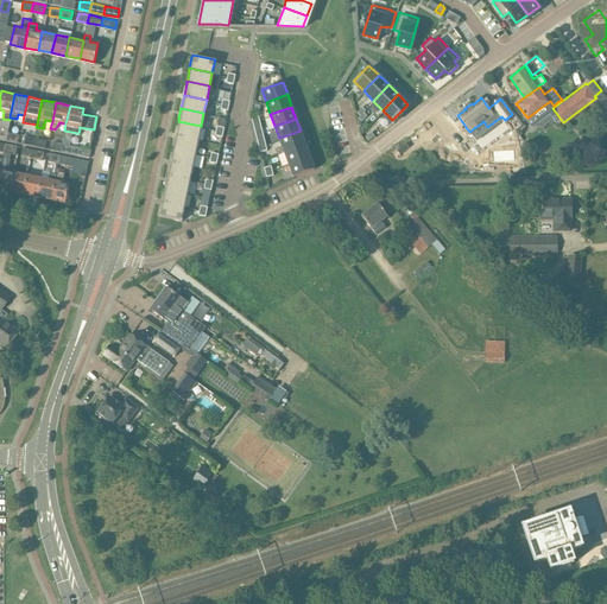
[(201,126),(178,121),(178,124),(176,134),(198,139),(201,126)]
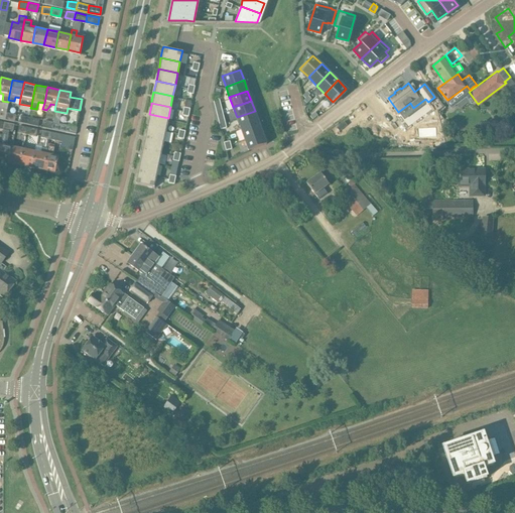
[(5,111),(4,118),(14,120),(15,113),(5,111)]
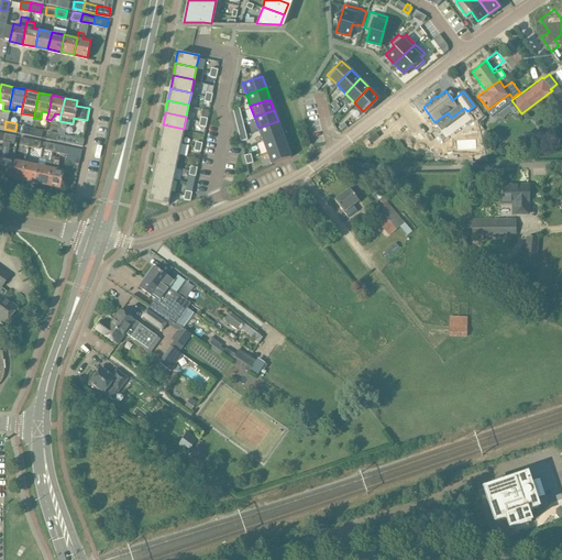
[(282,132),(278,121),(259,128),(262,140),(282,132)]
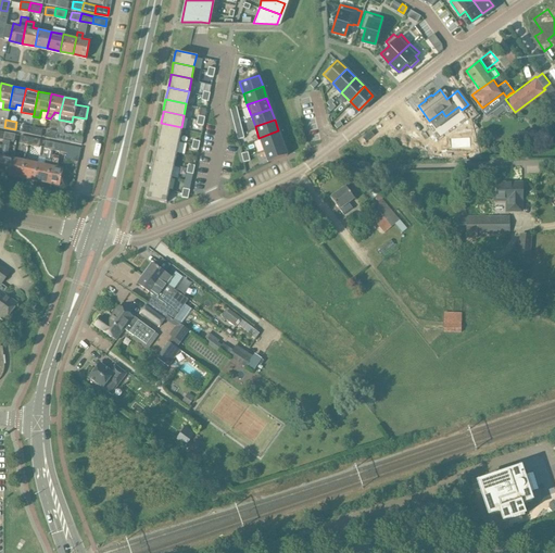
[(21,130),(29,133),(32,125),(22,123),(21,130)]
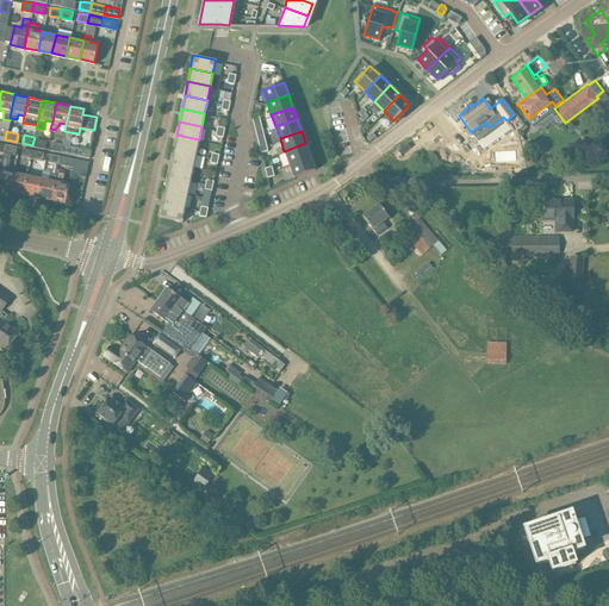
[(199,139),(176,135),(174,145),(173,148),(196,152),(199,139)]
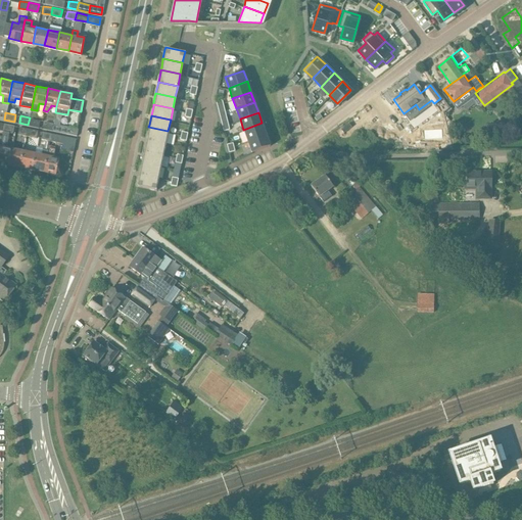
[(39,120),(30,117),(28,125),(38,127),(39,120)]
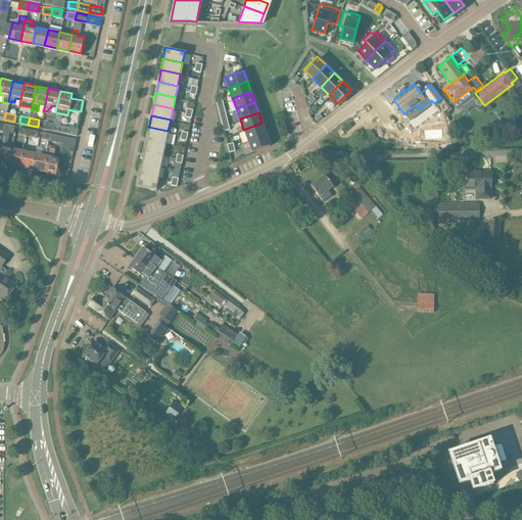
[(518,125),(515,119),(507,123),(511,129),(518,125)]
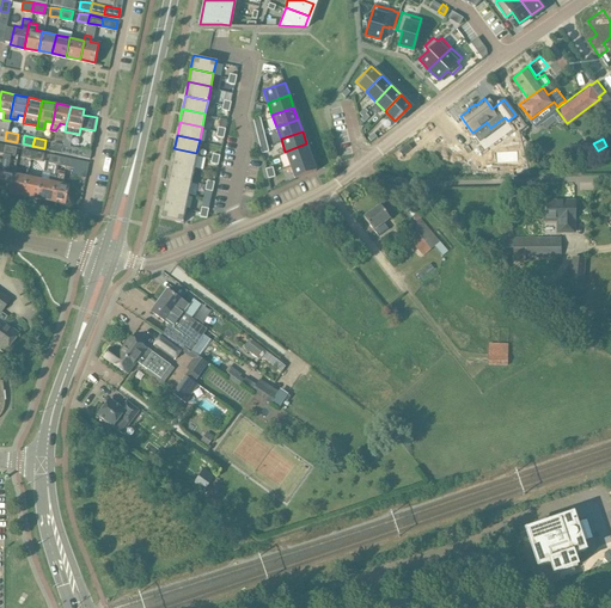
[(60,152),(62,143),(52,141),(50,149),(60,152)]
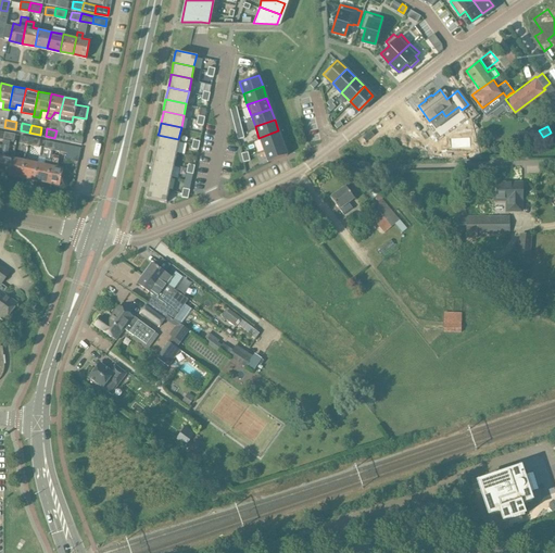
[(3,130),(2,138),(13,140),(14,133),(3,130)]
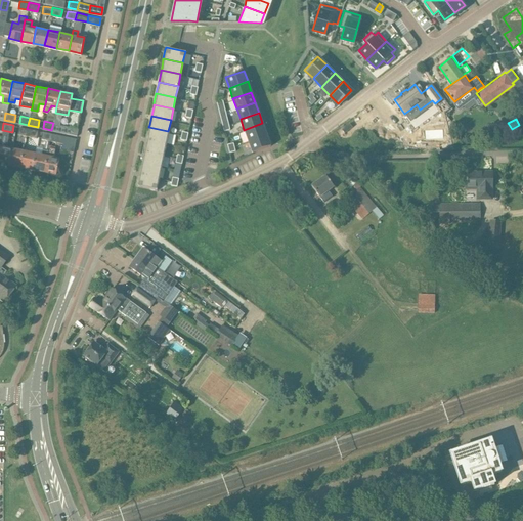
[(53,123),(51,130),(62,132),(76,135),(78,128),(53,123)]
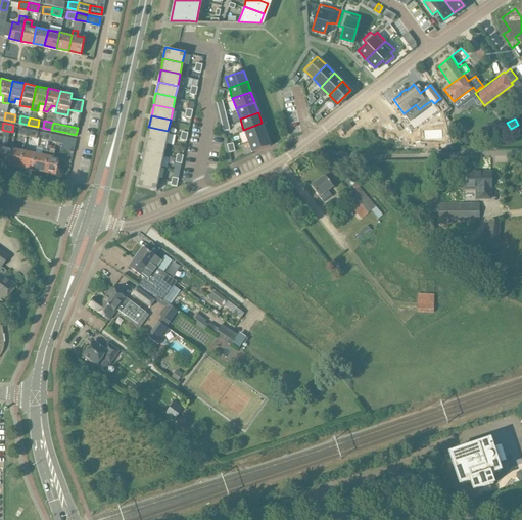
[(266,133),(262,123),(243,130),(247,140),(266,133)]
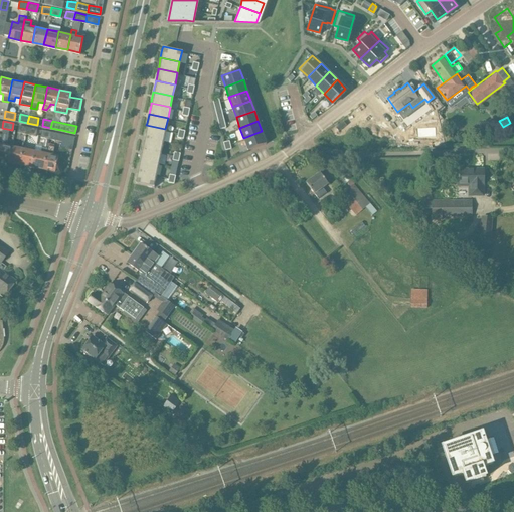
[(25,133),(27,126),(18,124),(17,131),(25,133)]
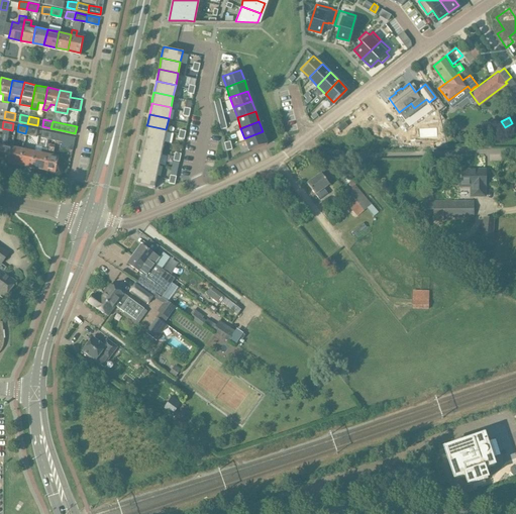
[(166,129),(146,125),(146,127),(144,136),(164,140),(166,129)]
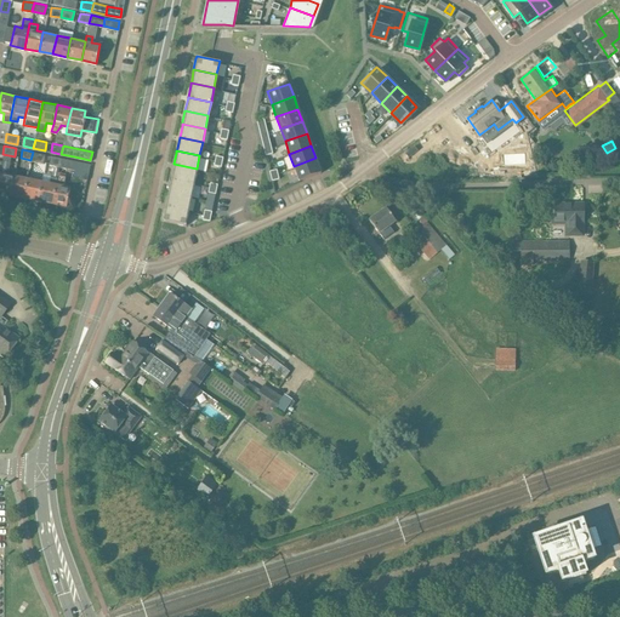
[(33,152),(30,160),(43,163),(44,154),(33,152)]
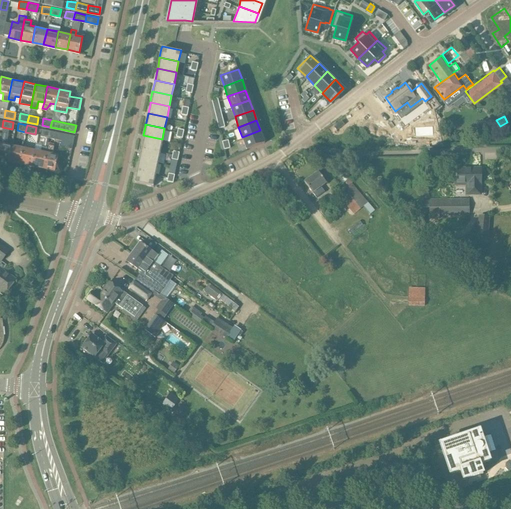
[(48,137),(50,130),(41,128),(40,135),(48,137)]
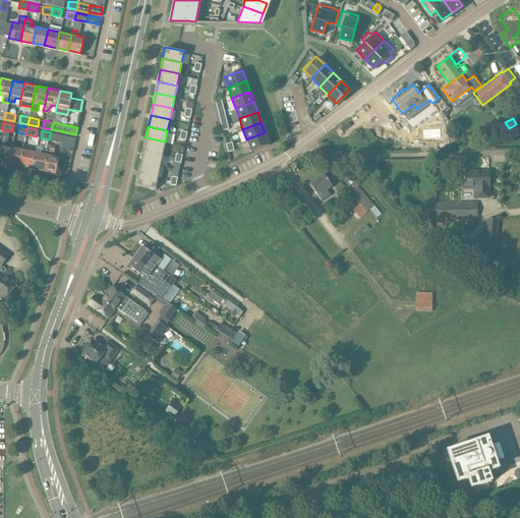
[(61,141),(61,140),(63,134),(51,132),(49,139),(59,141),(59,140),(61,141)]
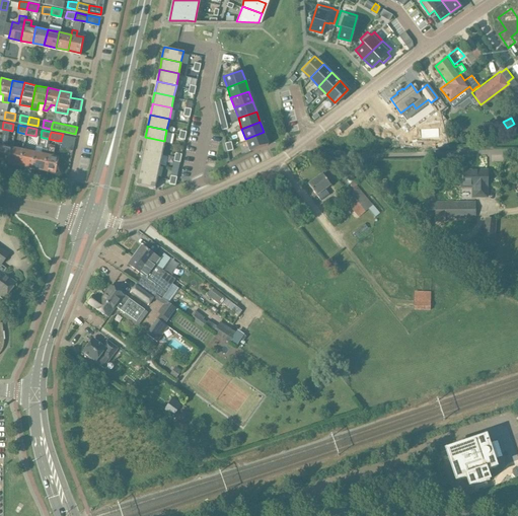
[(268,143),(264,132),(245,139),(249,149),(253,148),(268,143)]
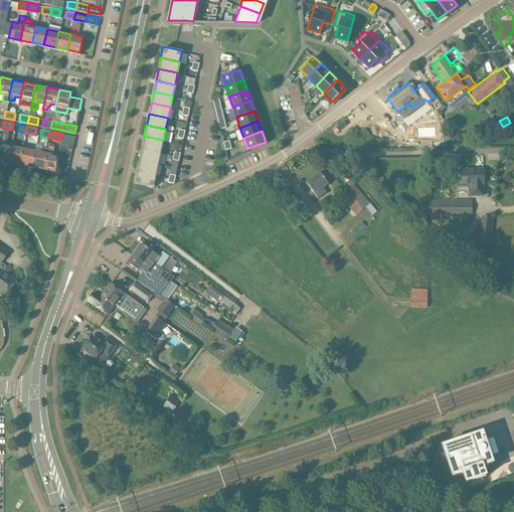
[(62,133),(60,139),(72,142),(74,135),(62,133)]
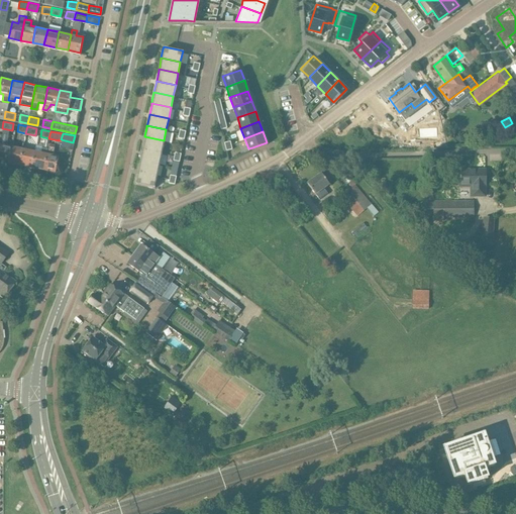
[(164,140),(144,136),(142,148),(161,151),(164,140)]
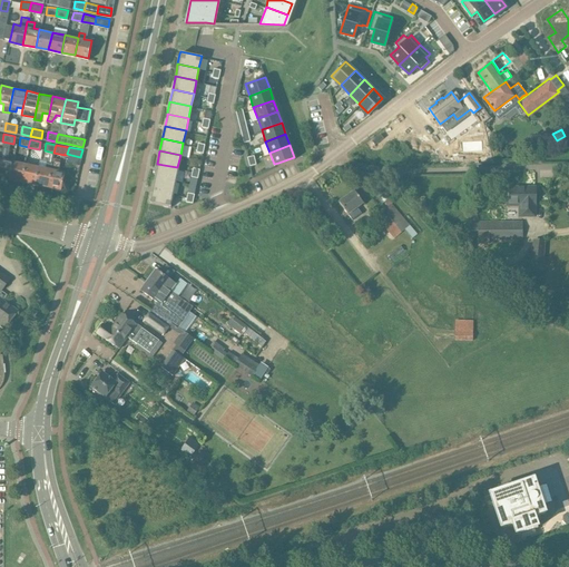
[(370,152),(369,159),(393,163),(394,154),(370,152)]
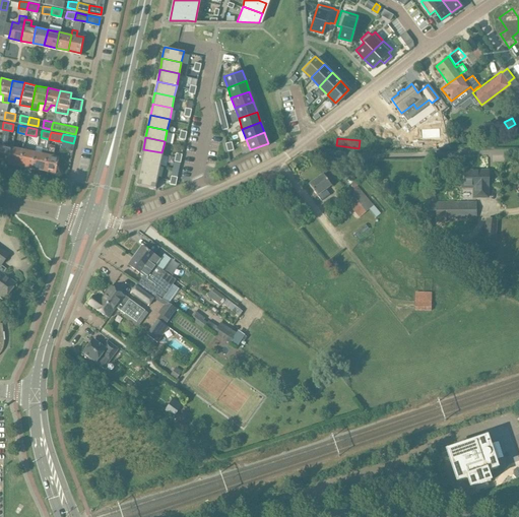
[(0,159),(7,162),(11,146),(5,145),(6,141),(0,140),(0,159)]
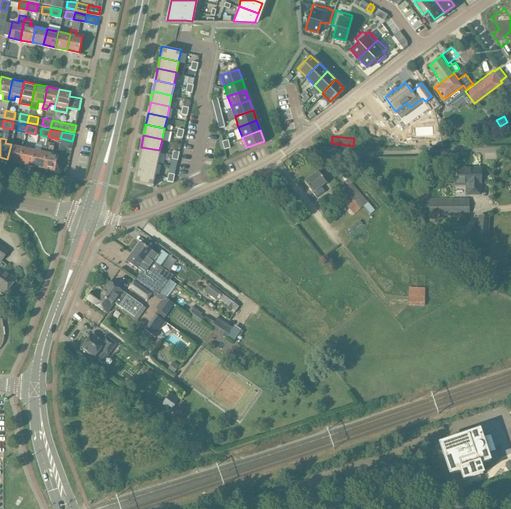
[(72,141),(60,138),(60,139),(59,145),(71,147),(72,141)]
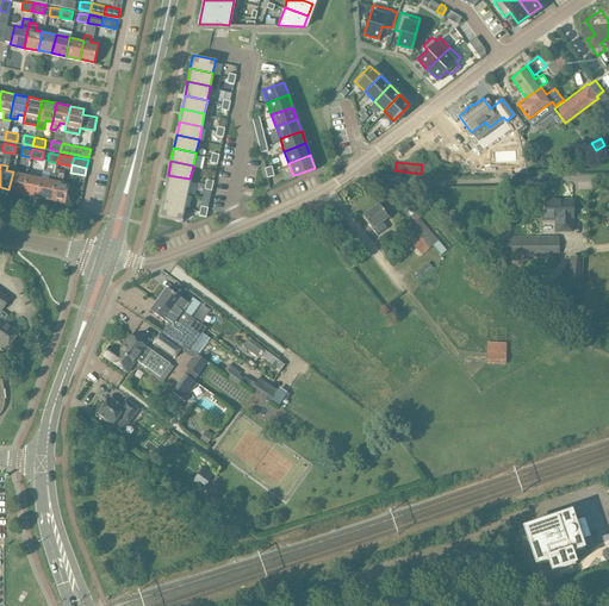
[(56,173),(55,173),(50,198),(64,201),(68,182),(62,181),(64,172),(56,170),(56,173)]
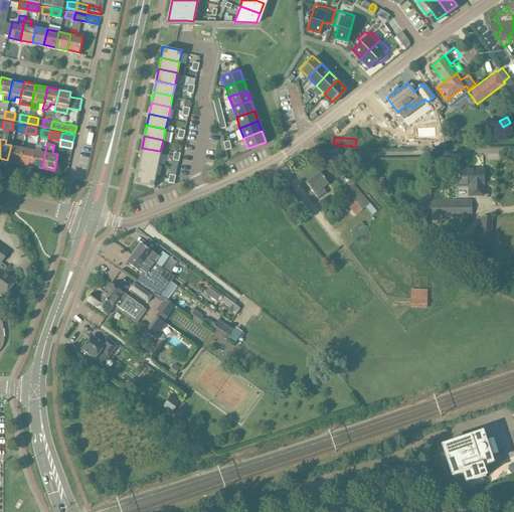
[(19,163),(22,147),(11,145),(7,160),(19,163)]
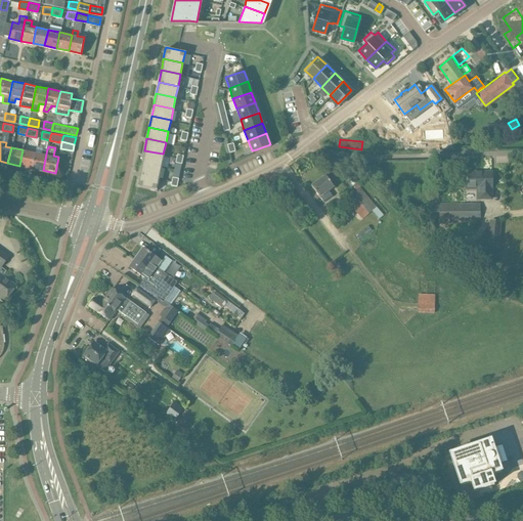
[(31,168),(43,170),(47,148),(42,147),(41,154),(35,153),(31,168)]
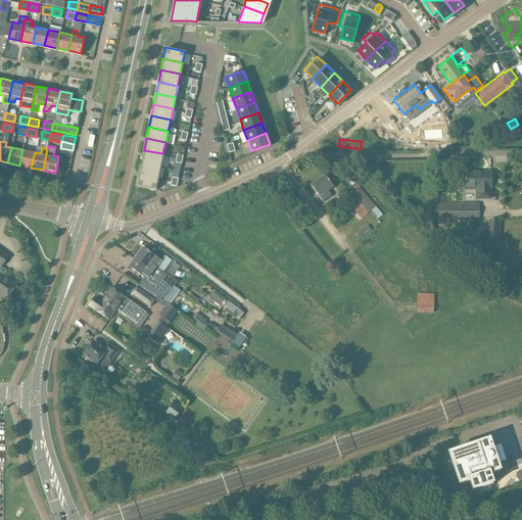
[(31,168),(35,152),(22,149),(19,166),(31,168)]
